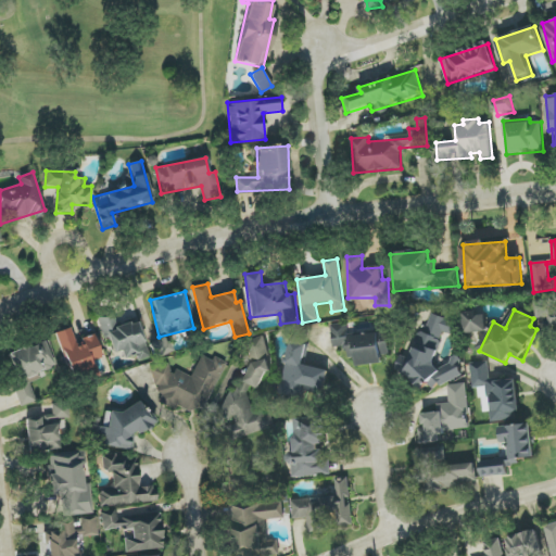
[(485,312),(463,315),(465,335),(488,331),(485,312)]
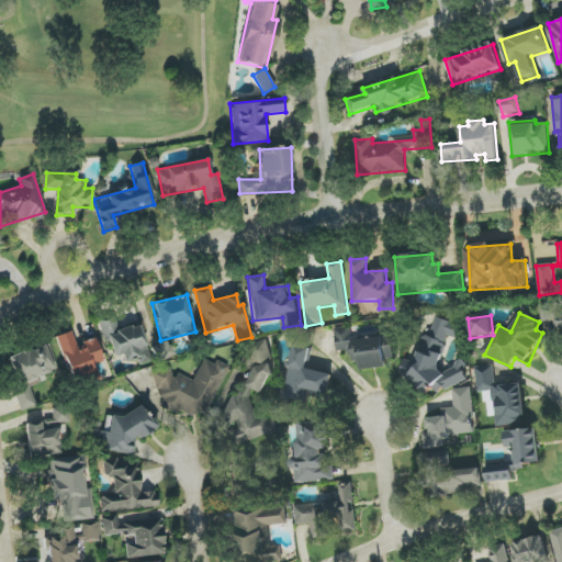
[(139,324),(119,330),(114,317),(98,322),(105,344),(110,343),(114,357),(122,355),(124,362),(137,359),(139,364),(150,361),(139,324)]
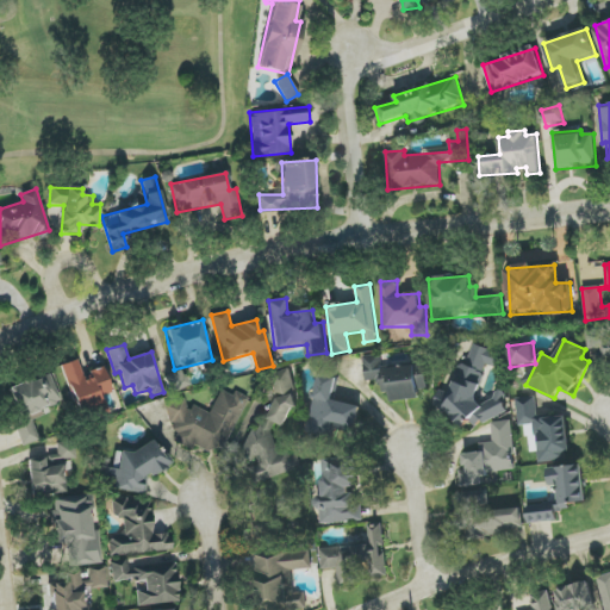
[(500,423),(508,393),(493,391),(490,405),(478,403),(486,365),(498,368),(502,353),(473,346),(468,367),(459,365),(452,394),(439,391),(434,411),(466,419),(467,416),(500,423)]
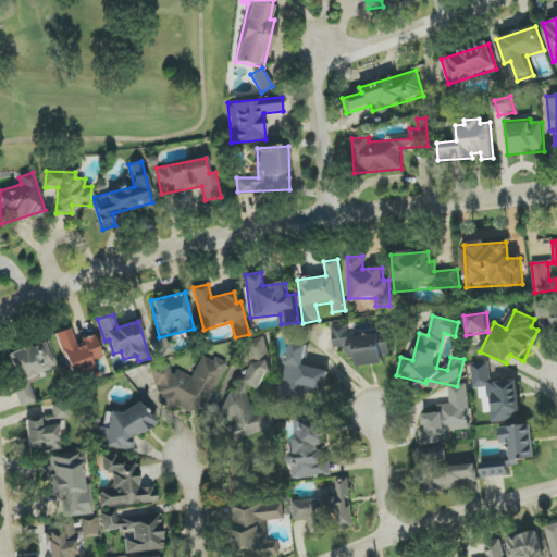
[(54,334),(71,376),(91,369),(90,363),(102,358),(94,336),(75,343),(70,329),(54,334)]
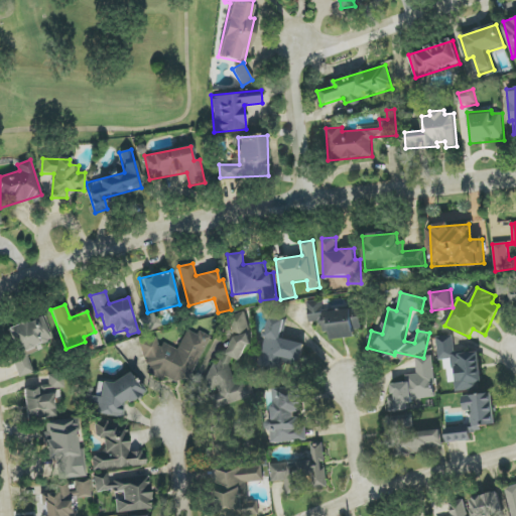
[(143,331),(158,328),(154,309),(147,311),(148,315),(140,317),(143,331)]
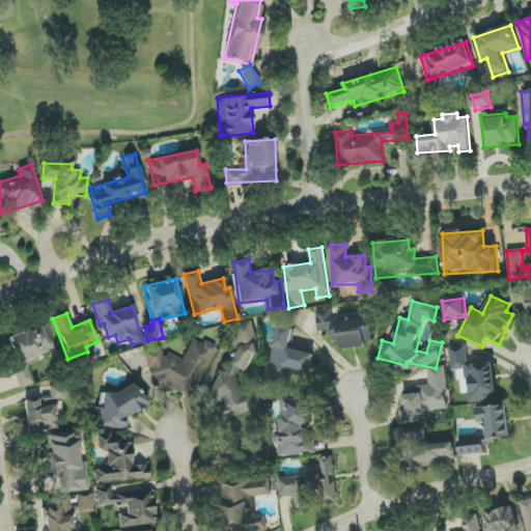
[(262,410),(258,391),(243,395),(238,375),(241,368),(248,371),(254,357),(261,355),(252,320),(235,326),(241,346),(230,371),(218,374),(211,391),(213,400),(224,398),(226,406),(218,408),(221,420),(262,410)]
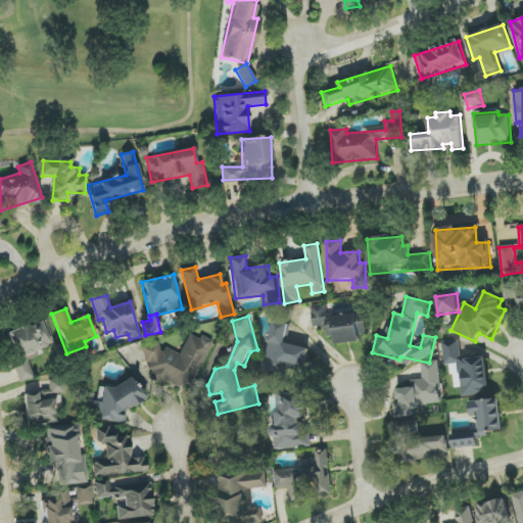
[(310,347),(286,344),(289,323),(273,320),(265,372),(287,375),(288,368),(306,370),(310,347)]
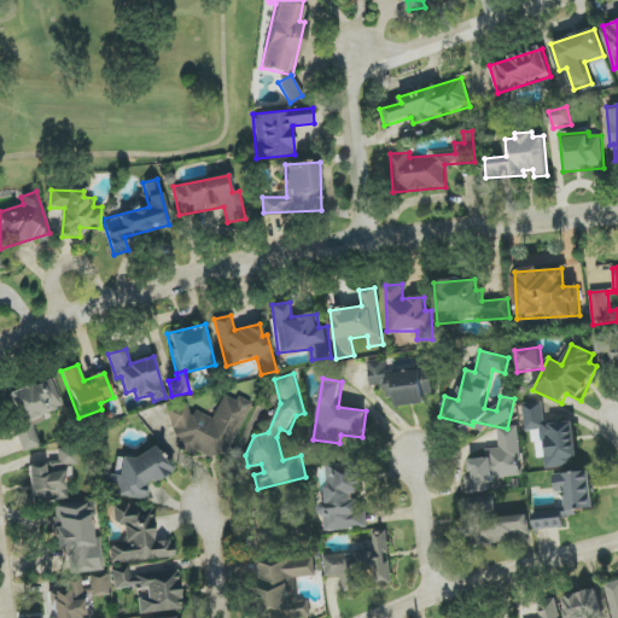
[(27,450),(40,445),(31,425),(45,420),(42,415),(62,408),(51,379),(6,395),(27,450)]
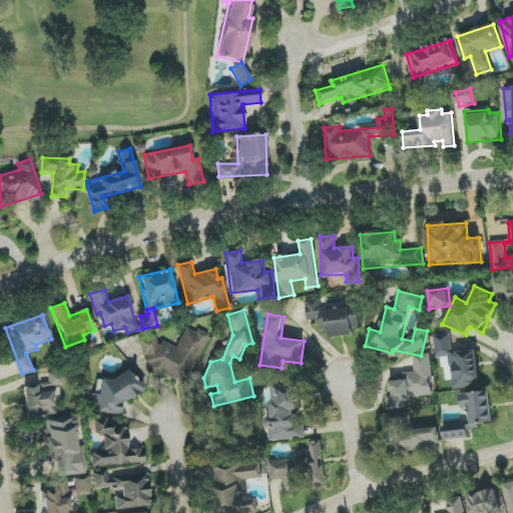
[(207,334),(196,330),(195,333),(185,328),(176,348),(158,340),(157,343),(144,338),(137,353),(146,357),(141,367),(185,385),(207,334)]
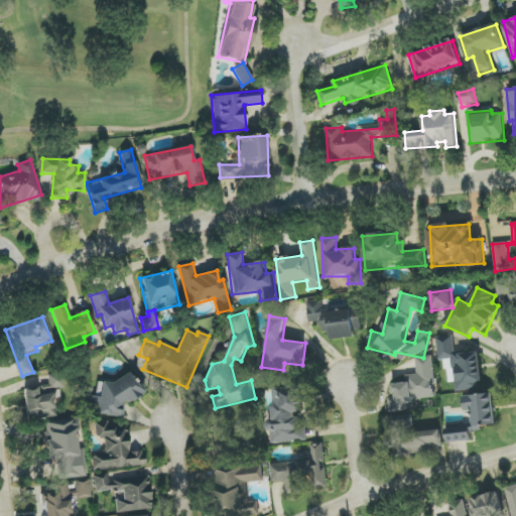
[(480,353),(456,354),(454,336),(437,338),(438,360),(453,359),(456,391),(483,389),(480,353)]
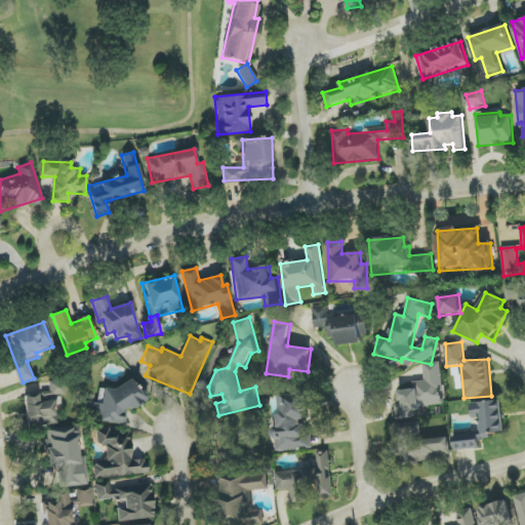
[(423,363),(425,380),(411,381),(411,389),(399,390),(400,405),(396,405),(397,419),(417,417),(416,407),(444,406),(441,362),(423,363)]
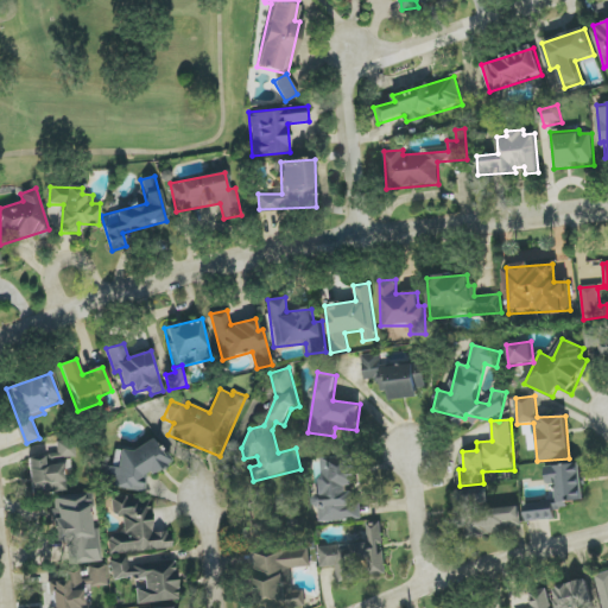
[(57,455),(45,455),(45,464),(64,463),(64,458),(75,457),(75,441),(57,441),(57,455)]
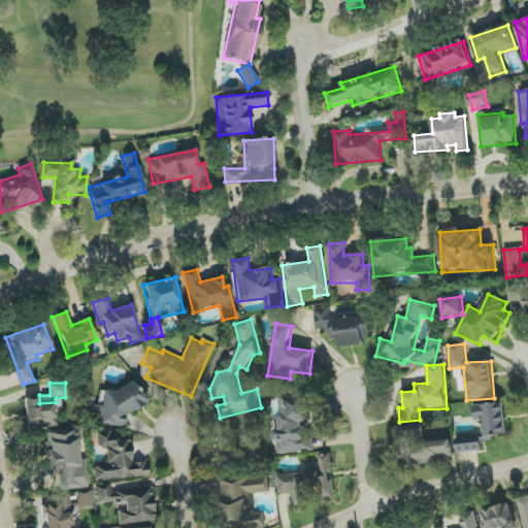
[(126,426),(128,408),(144,410),(146,396),(134,395),(134,390),(99,387),(98,405),(91,405),(89,423),(126,426)]
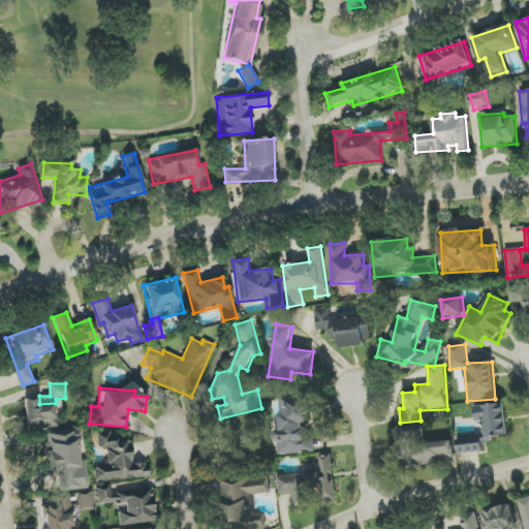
[(281,399),(282,431),(277,431),(278,455),(313,453),(312,428),(304,429),(304,423),(314,423),(313,397),(281,399)]
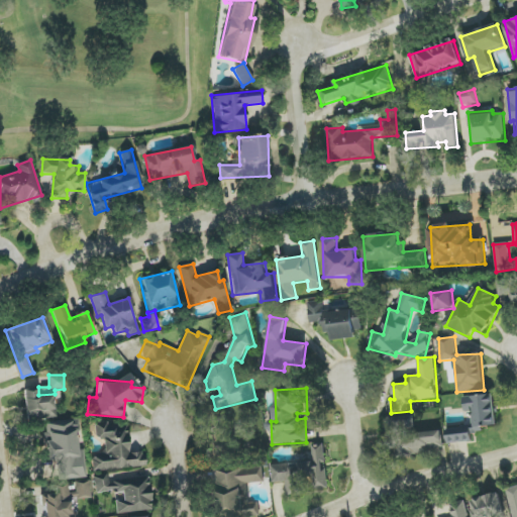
[(37,396),(37,389),(24,390),(25,418),(55,418),(55,396),(37,396)]
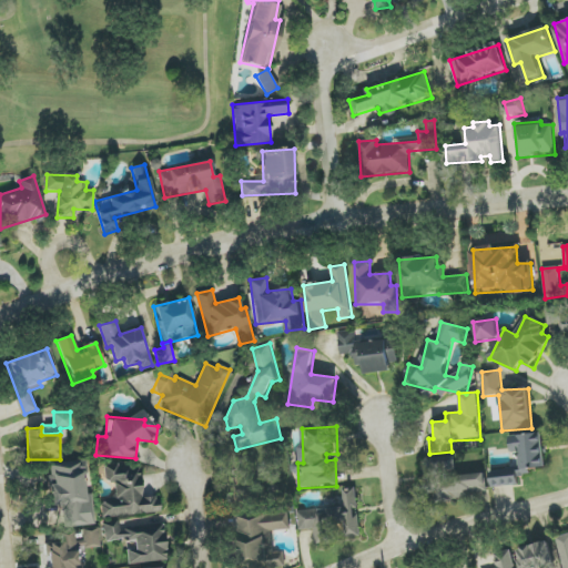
[(492,488),(519,486),(518,470),(546,468),(544,434),(509,436),(510,453),(518,452),(519,469),(490,472),(492,488)]
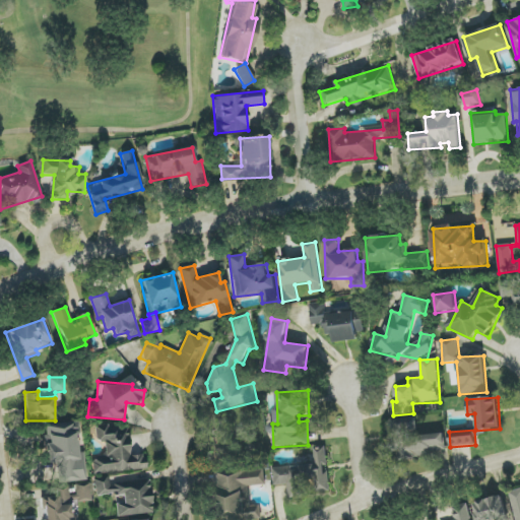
[(445,434),(417,436),(416,418),(388,420),(391,458),(446,454),(445,434)]
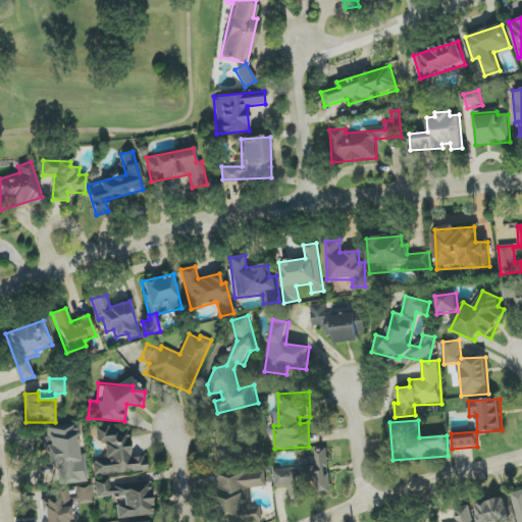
[(87,483),(85,454),(79,454),(76,426),(45,428),(47,466),(56,465),(57,484),(87,483)]
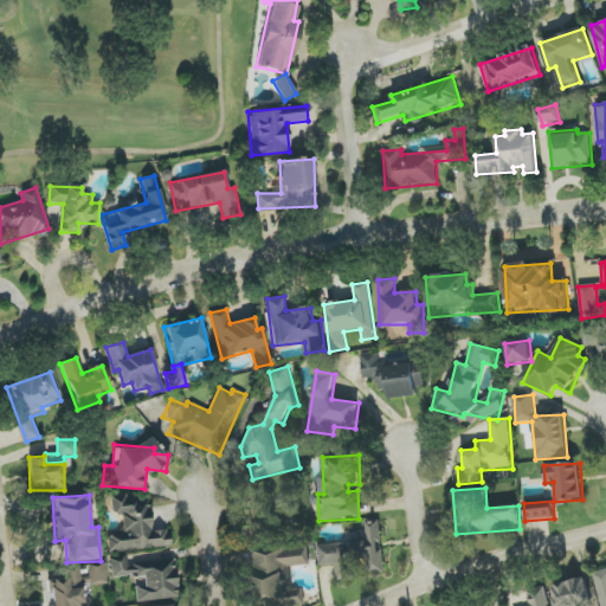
[(169,548),(168,530),(152,530),(149,497),(111,500),(113,514),(122,514),(123,533),(107,534),(108,552),(169,548)]
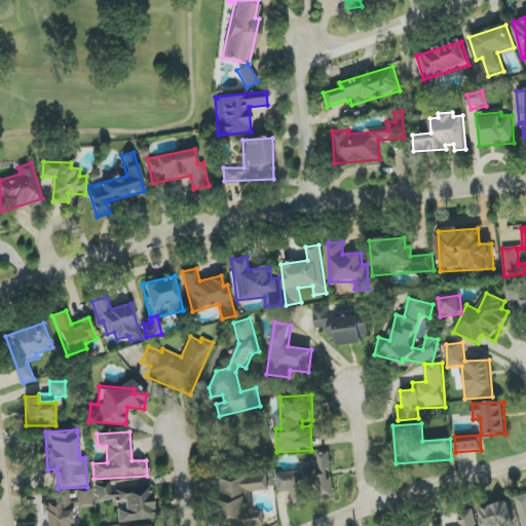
[(276,474),(277,492),(292,491),(293,505),(308,504),(307,486),(318,485),(320,498),(334,497),(331,451),(317,452),(318,471),(276,474)]
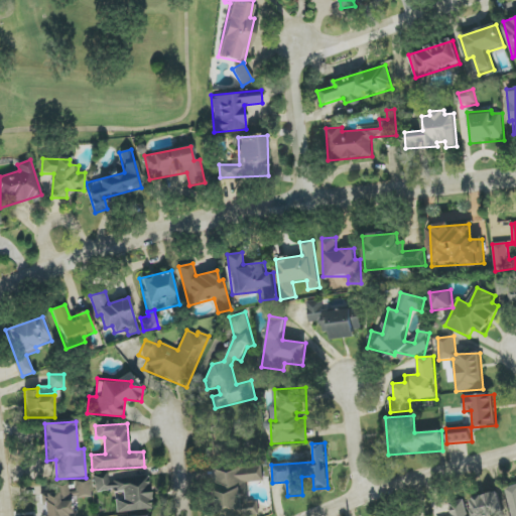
[(247,483),(264,481),(262,465),(216,470),(220,515),(251,515),(259,515),(258,502),(250,503),(247,483)]
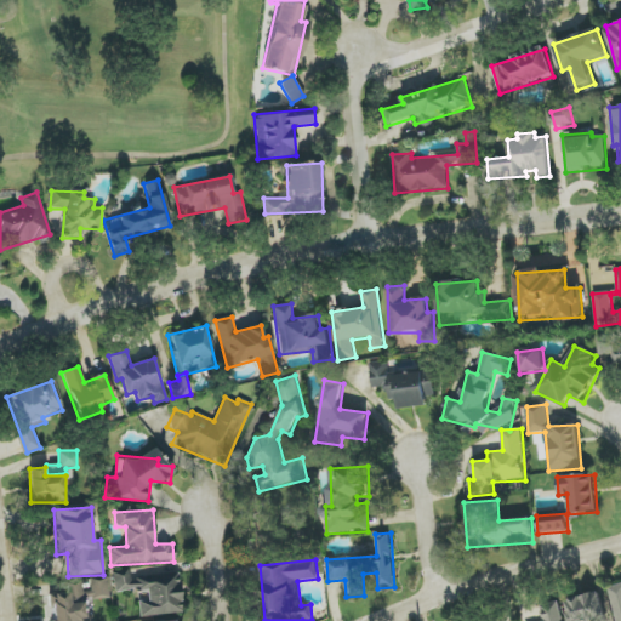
[(182,613),(178,573),(130,576),(129,570),(112,571),(114,593),(147,590),(148,600),(138,602),(140,616),(182,613)]
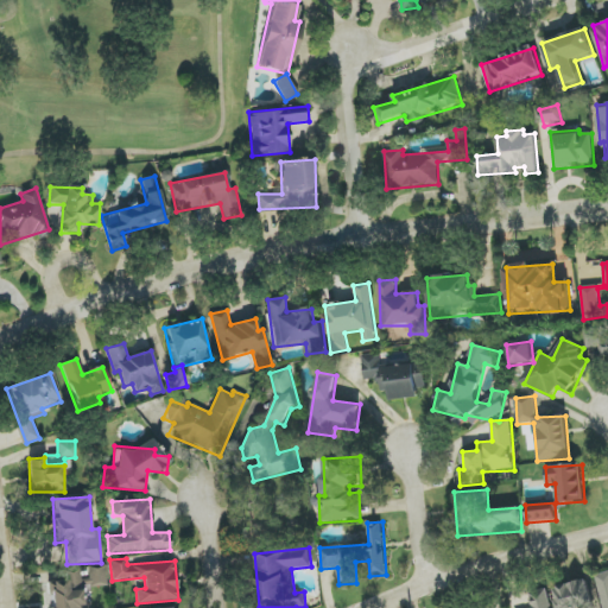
[(50,607),(90,607),(90,602),(83,602),(82,587),(108,584),(106,567),(87,568),(88,577),(81,578),(80,569),(63,571),(63,581),(49,583),(50,607)]
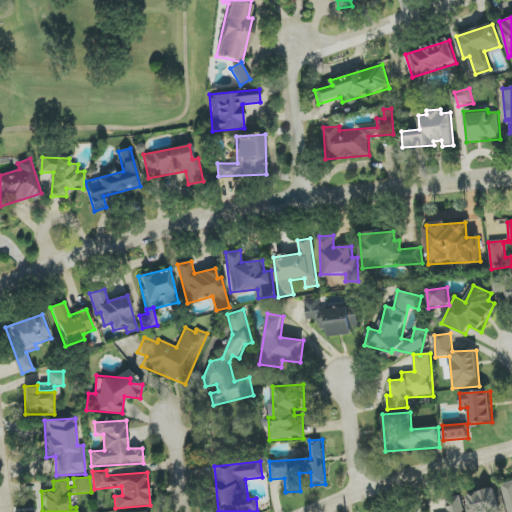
[(511,511),(511,482),(502,484),(508,511),(511,511)]
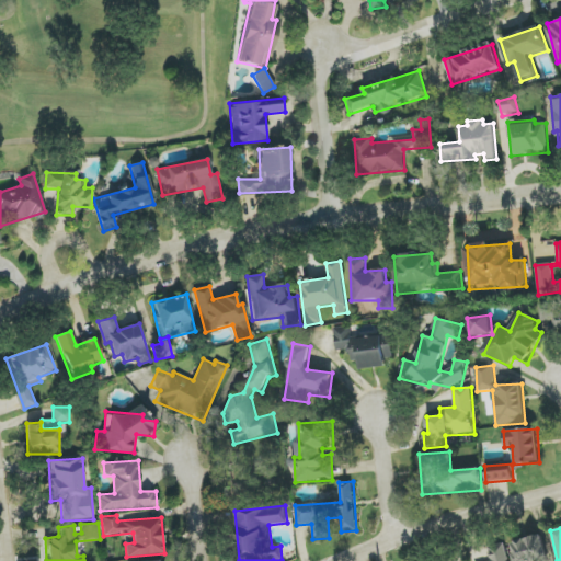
[(547,560),(542,536),(512,541),(515,560),(547,560)]
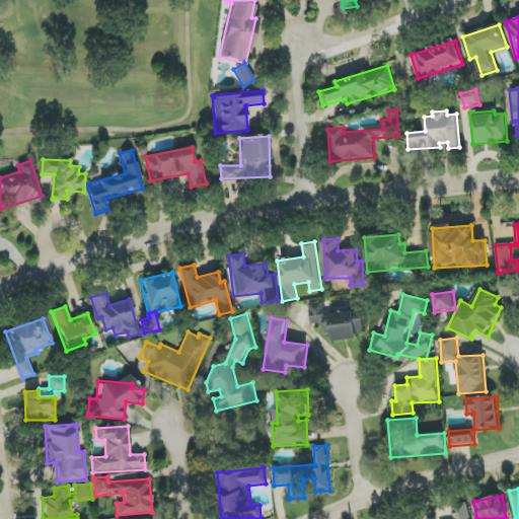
[(452,506),(454,518),(470,518),(467,503),(452,506)]
